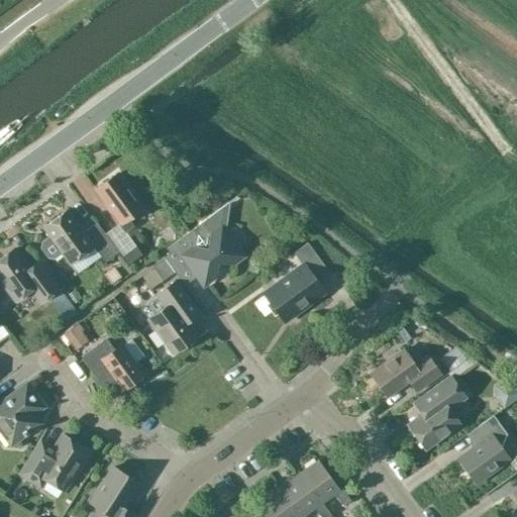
[(96,189),(120,222),(105,234),(118,252),(127,266),(141,255),(125,233),(134,226),(128,218),(142,208),(117,174),(96,189)]
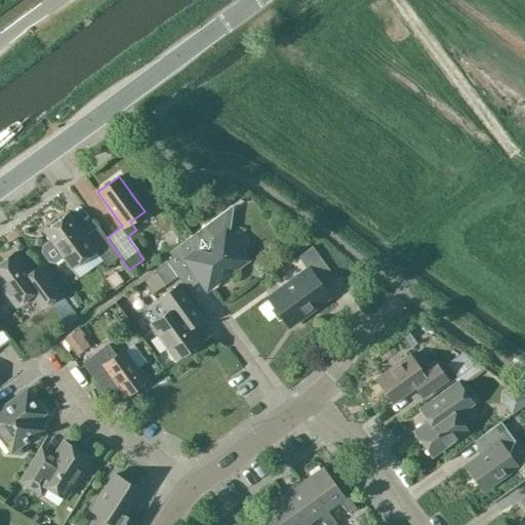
[(226,232),(227,231),(228,213),(226,211),(163,256),(169,265),(178,278),(185,286),(198,276),(207,289),(218,280),(220,266),(235,269),(246,260),(226,232)]
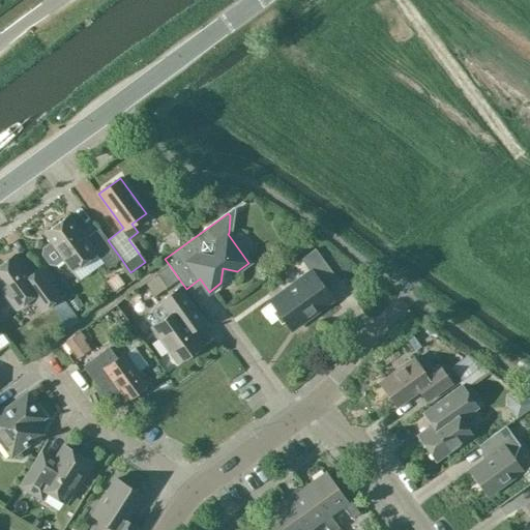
[(121,259),(108,240),(99,229),(86,238),(69,215),(45,233),(51,242),(43,248),(42,255),(50,264),(56,265),(63,260),(71,271),(96,253),(108,268),(121,259)]
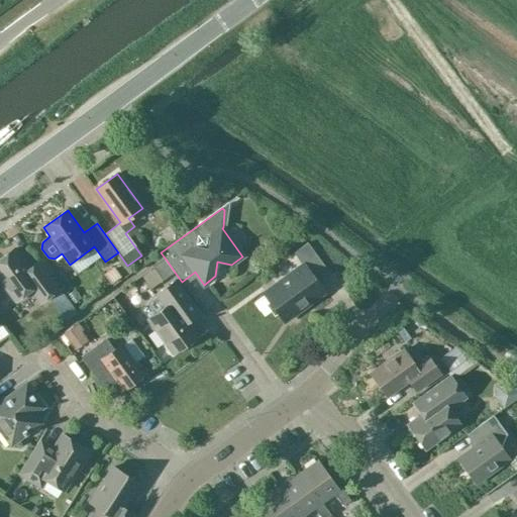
[(322,290),(316,281),(329,272),(308,242),(294,252),(302,264),(284,278),(285,280),(266,294),(286,320),(300,310),(298,307),(322,290)]
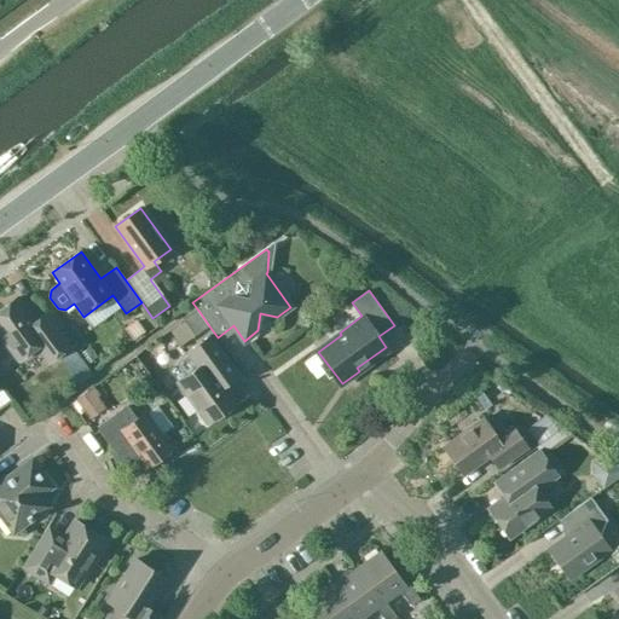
[(51,318),(46,311),(33,320),(17,298),(0,310),(0,335),(18,362),(38,347),(47,362),(70,346),(51,318)]
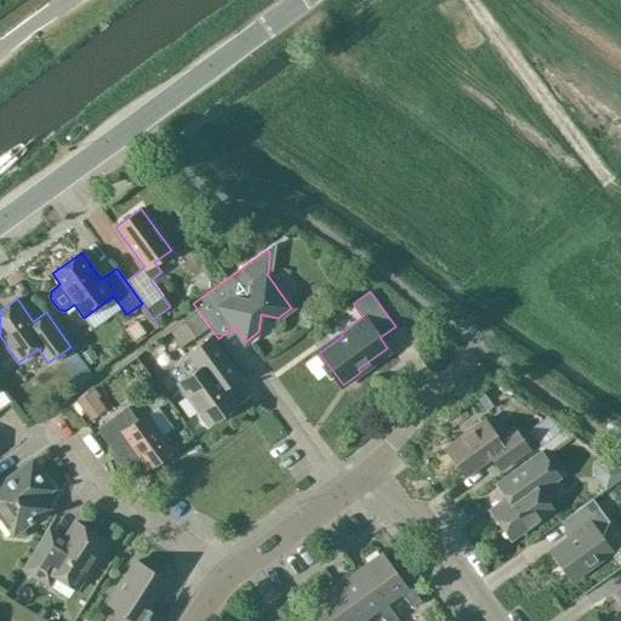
[(200,313),(187,323),(198,339),(211,329),(200,313)]
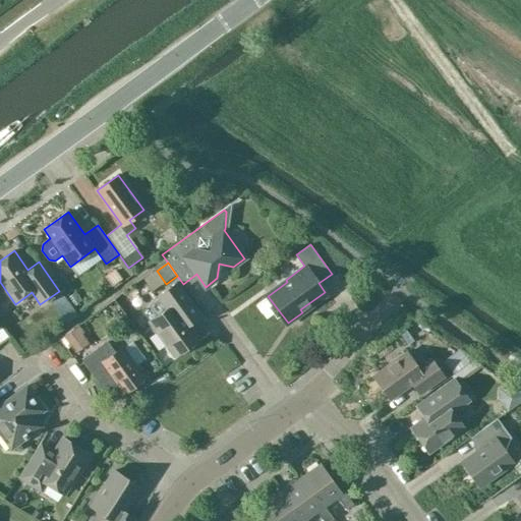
[(173,356),(198,338),(189,325),(201,316),(191,302),(176,282),(157,296),(166,308),(148,322),(173,356)]
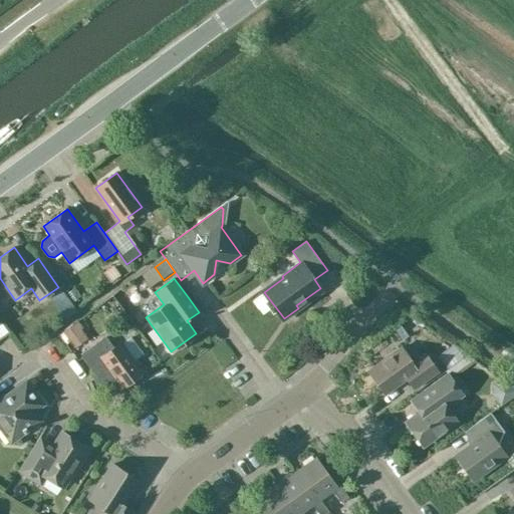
[(80,342),(95,331),(83,315),(68,325),(80,342)]
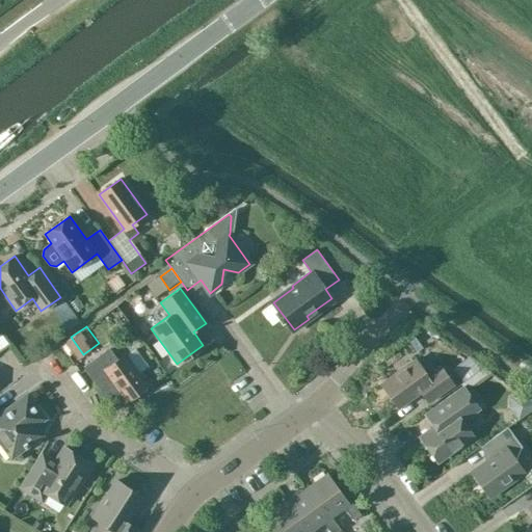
[(462,360),(474,373),(488,361),(477,347),(462,360)]
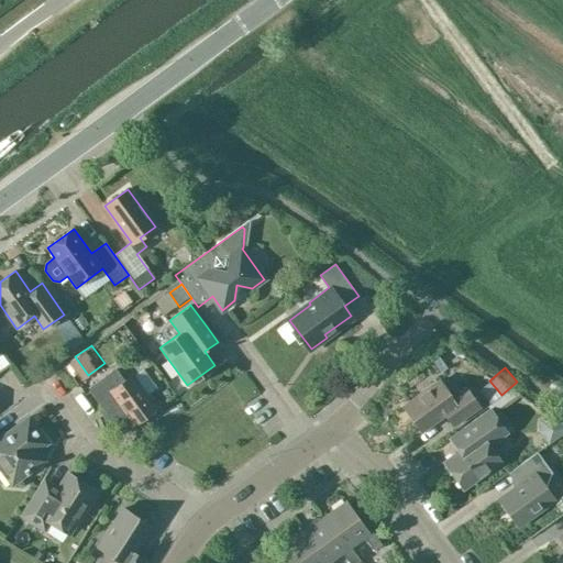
[(106,411),(119,403),(134,424),(156,408),(132,375),(121,384),(112,371),(88,387),(106,411)]
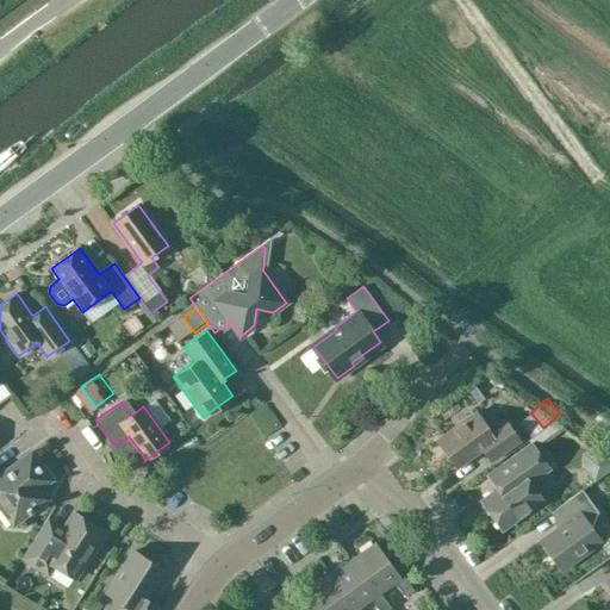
[(491,462),(521,441),(504,418),(489,429),(475,412),(437,440),(458,466),(481,449),(491,462)]
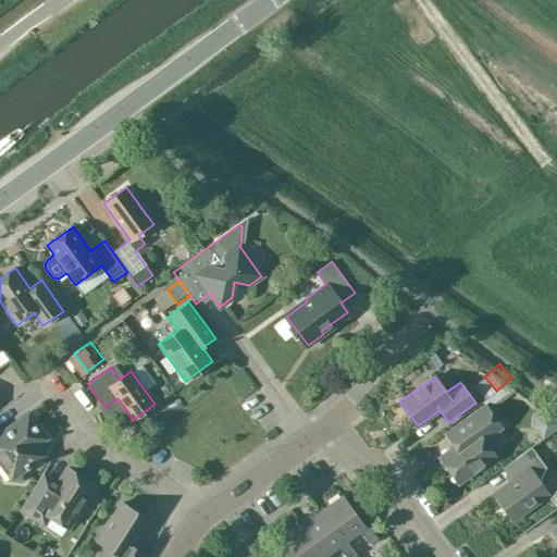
[(548,431),(556,423),(556,406),(552,399),(535,412),(548,431)]
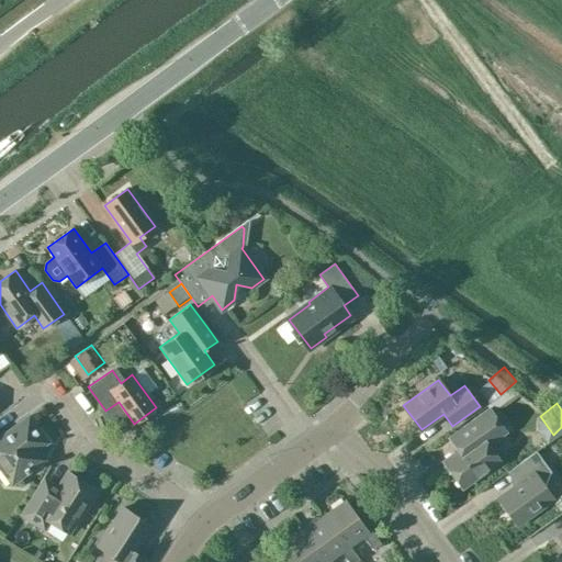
[(459,450),(456,452),(444,461),(463,487),(499,461),(487,445),(505,431),(489,408),(449,438),(459,450)]
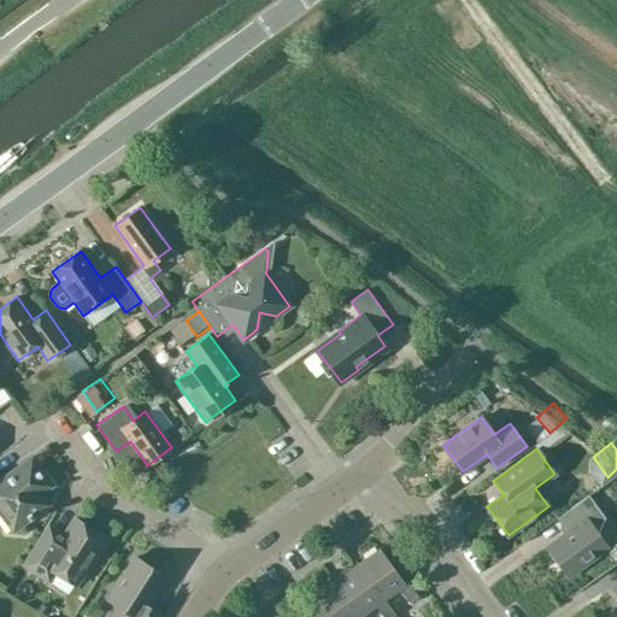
[(31,513),(40,506),(41,500),(37,494),(51,486),(30,458),(0,479),(0,510),(13,529),(28,518),(29,521),(34,517),(31,513)]
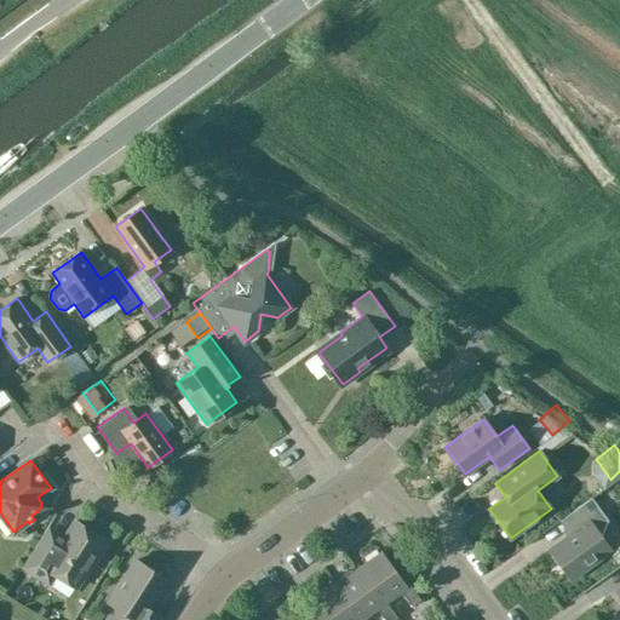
[(570,534),(550,550),(570,579),(609,551),(600,538),(606,518),(591,498),(561,520),(570,534)]
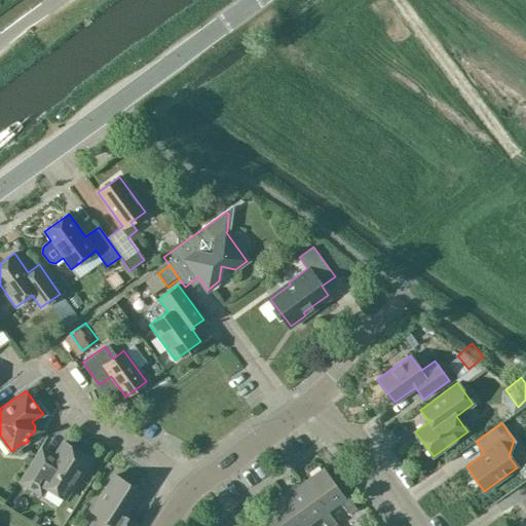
[(54,453),(41,445),(36,453),(19,480),(34,490),(39,482),(64,497),(88,457),(63,441),(54,453)]
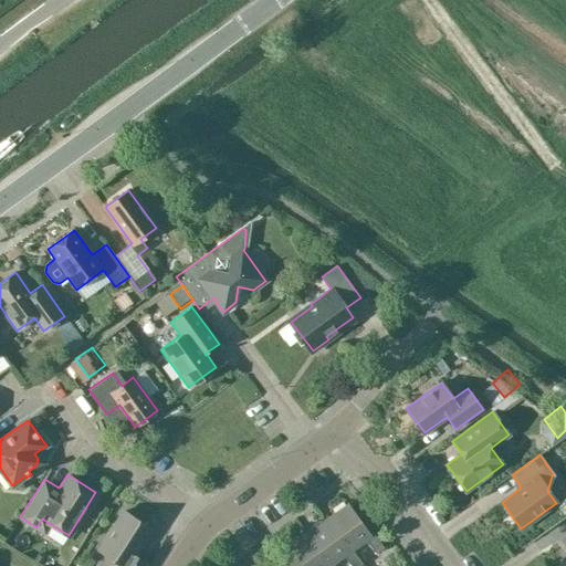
[(347,503),(324,520),(348,554),(353,551),(367,541),(376,553),(384,547),(374,533),(370,534),(347,503)]
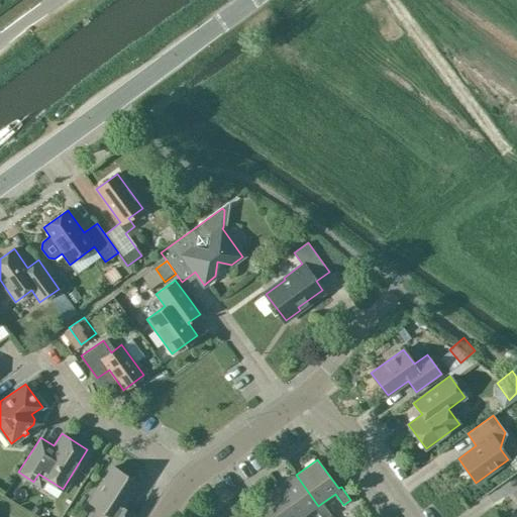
[(132,516),(134,515),(123,508),(137,483),(112,467),(90,502),(108,513),(105,516),(132,516)]
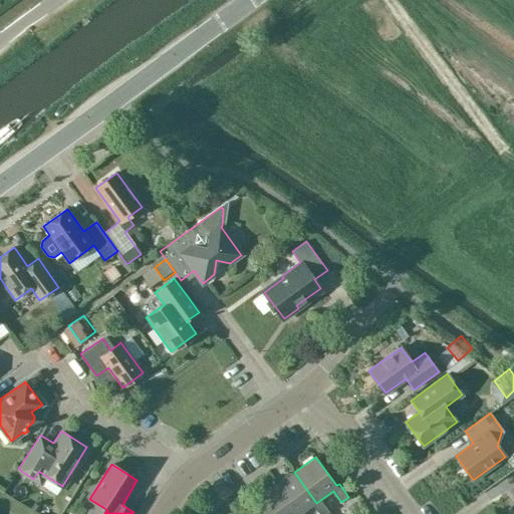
[(294,513),(300,513),(313,505),(318,513),(325,513),(329,512),(320,500),(316,503),(294,472),(275,487),(294,513)]
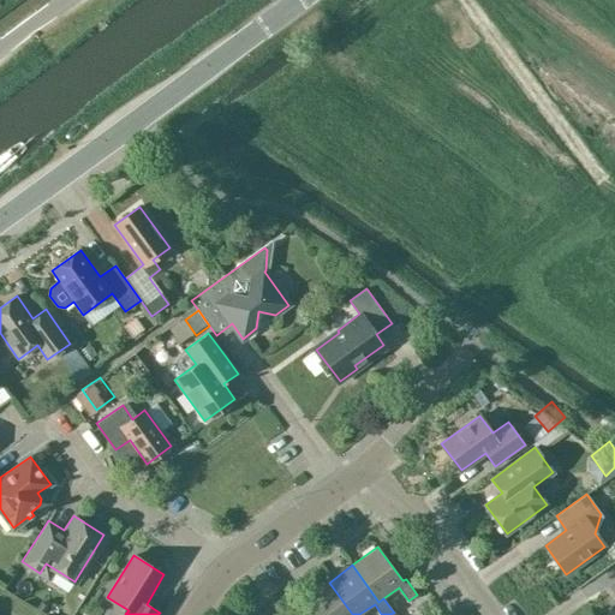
[(352,614),(329,583),(306,599),(317,614),(352,614)]
